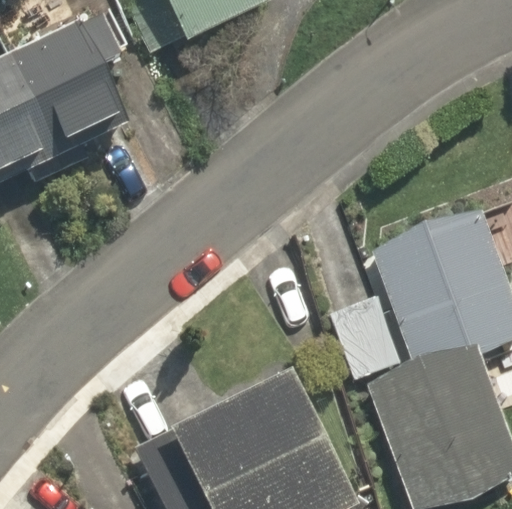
[(126,0),(151,52),(181,38),(184,44),(272,3),(270,0),(126,0)]
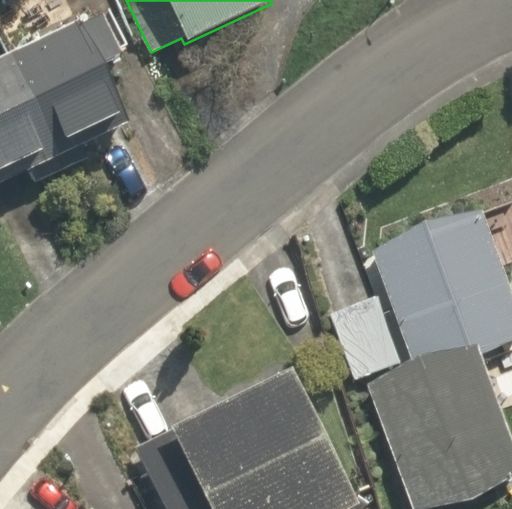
[(0,58),(0,187),(27,175),(32,187),(86,162),(80,150),(129,127),(101,65),(121,56),(103,17),(82,26),(80,21),(0,58)]
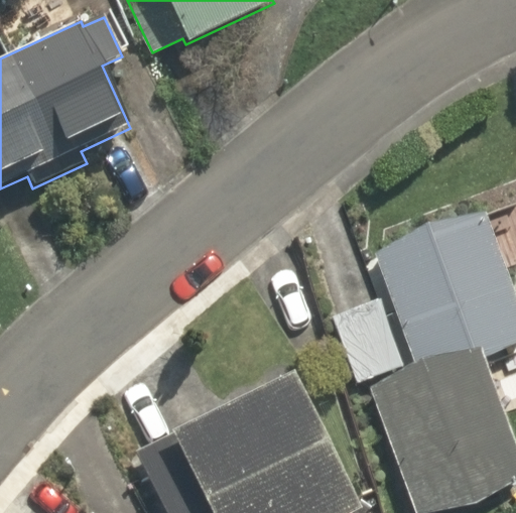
[(366,382),(421,512),(472,505),(515,485),(515,449),(478,360),(515,343),(515,299),(485,211),(425,224),(372,247),(420,359),(366,382)]
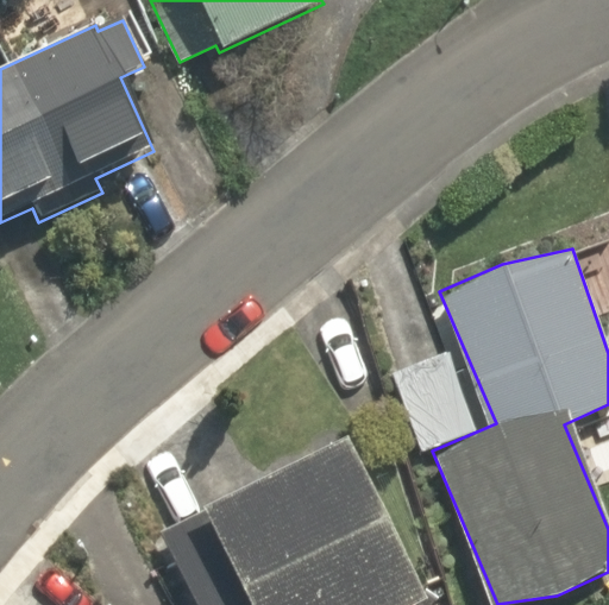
[(472,430),(449,351),(395,367),(419,446),(472,430)]
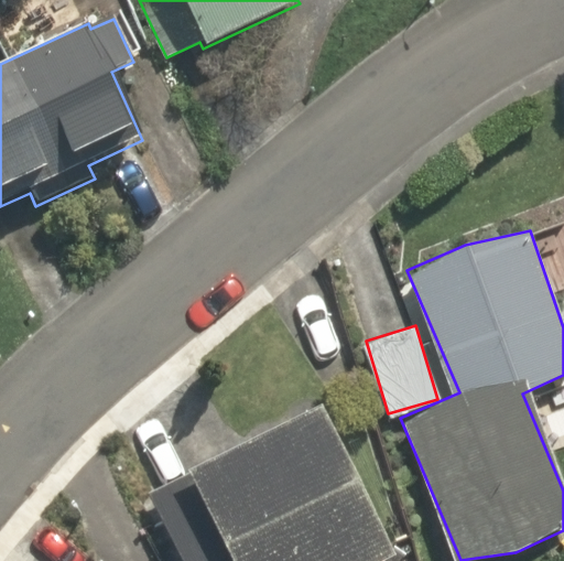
[(149,493),(181,560),(391,560),(318,410),(317,410),(149,493)]
